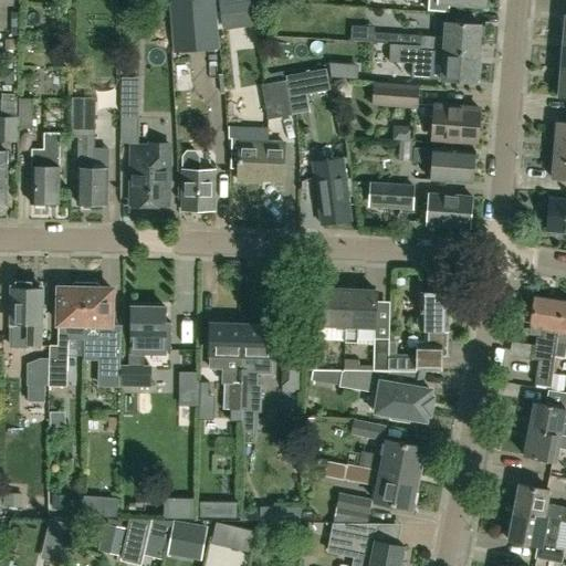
[(213,0),(169,0),(175,49),(218,44),(213,0)]
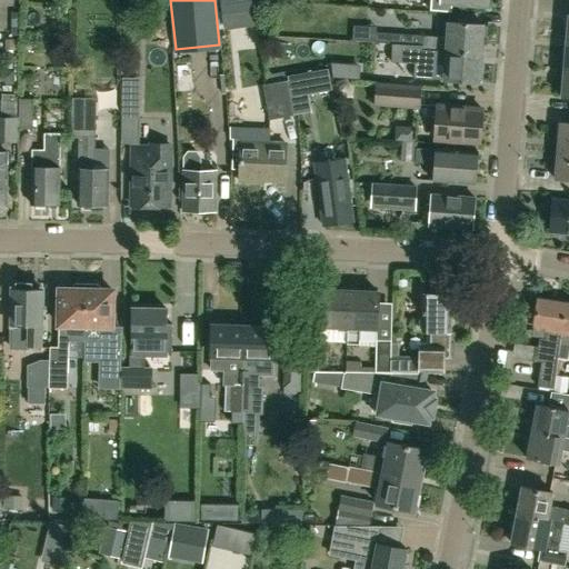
[(219,0),(221,13),(252,9),(251,0),(219,0)]
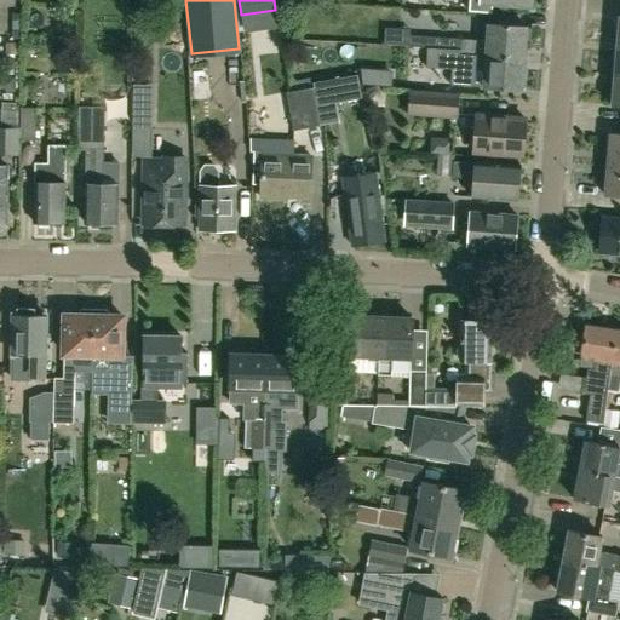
[(470,0),(470,10),(491,12),(491,6),(532,9),(532,0),(470,0)]
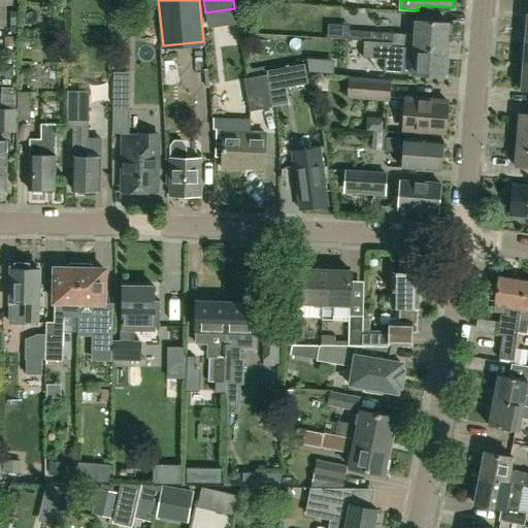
[(414,47),(446,50),(447,23),(416,21),(415,35),(403,34),(402,46),(414,47)]
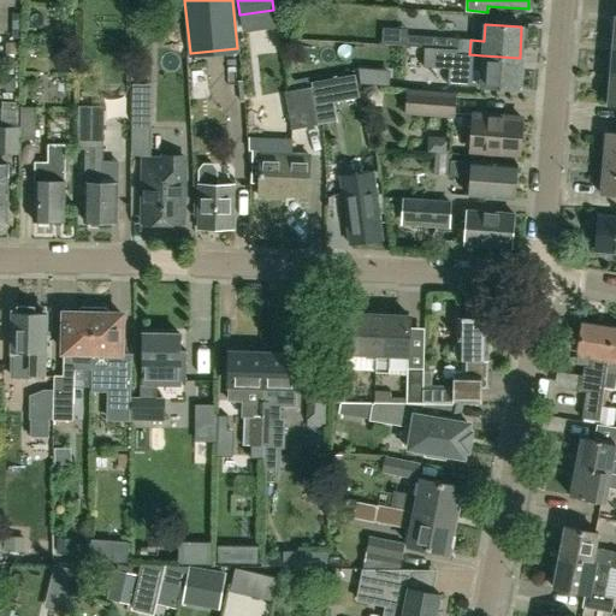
[(456,48),(456,51),(456,54),(469,54),(471,40),(406,36),(406,46),(456,48)]
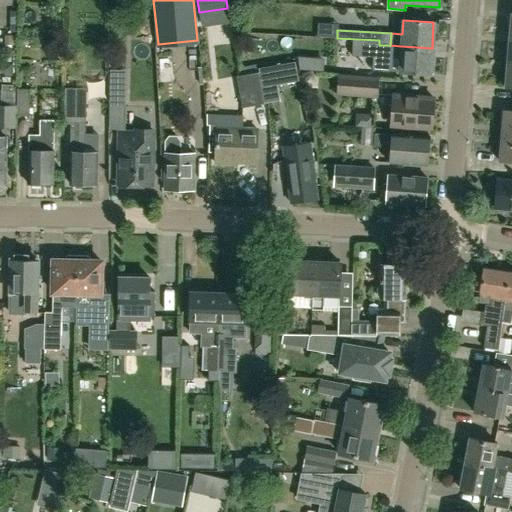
[(390,45),(379,45),(378,57),(400,59),(399,73),(430,75),(432,48),(401,46),(390,45)]
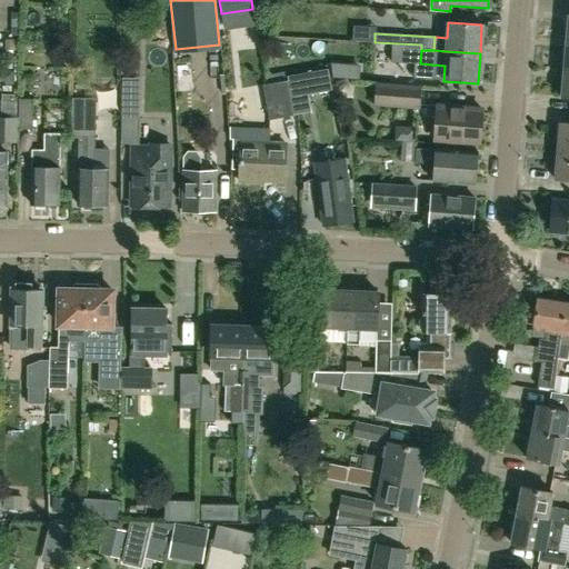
[(305,91),(330,87),(326,67),(285,73),(286,80),(291,108),(307,105),(305,91)]
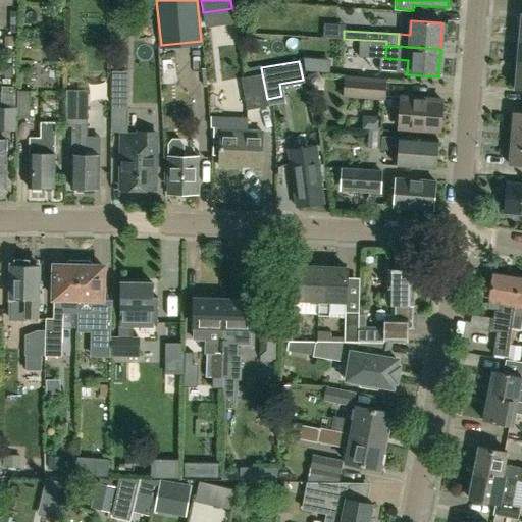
[(246,110),(268,106),(267,99),(262,73),(241,77),(246,110)]
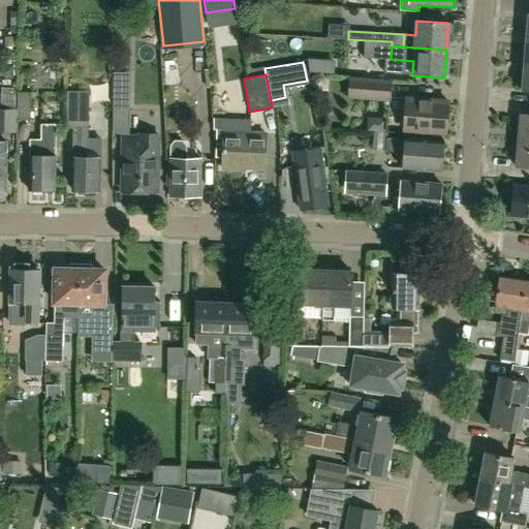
[(390,101),(392,80),(348,75),(347,98),(390,101)]
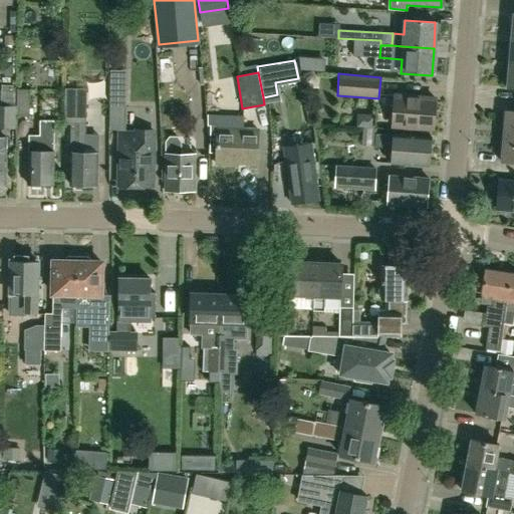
[(96,187),(97,154),(96,154),(97,134),(85,134),(85,124),(85,88),(64,88),(64,125),(71,125),(69,186),(96,187)]
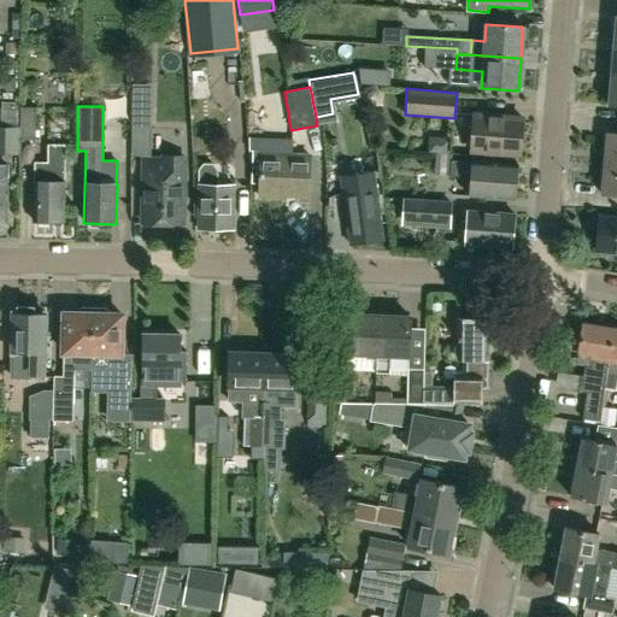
[(19,129),(18,154),(19,140),(35,140),(35,109),(19,107),(19,129)]
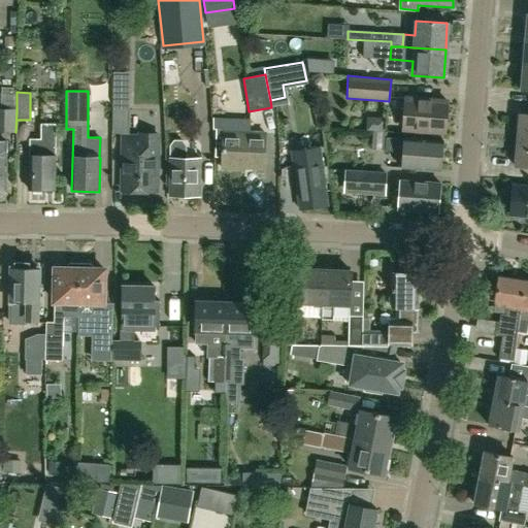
[(15,132),(17,110),(14,110),(15,94),(0,93),(0,131),(9,132),(15,132)]
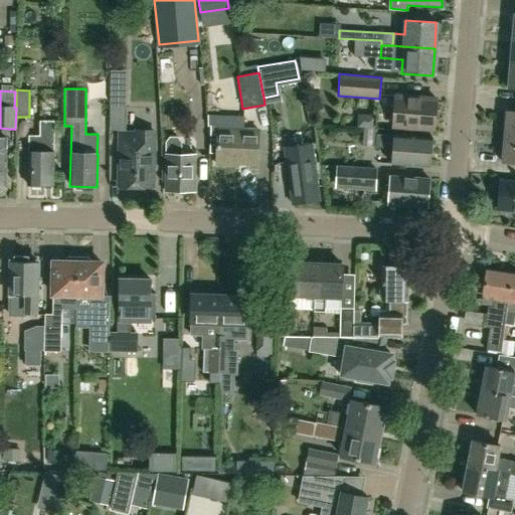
[(433,129),(435,101),(395,98),(393,126),(433,129)]
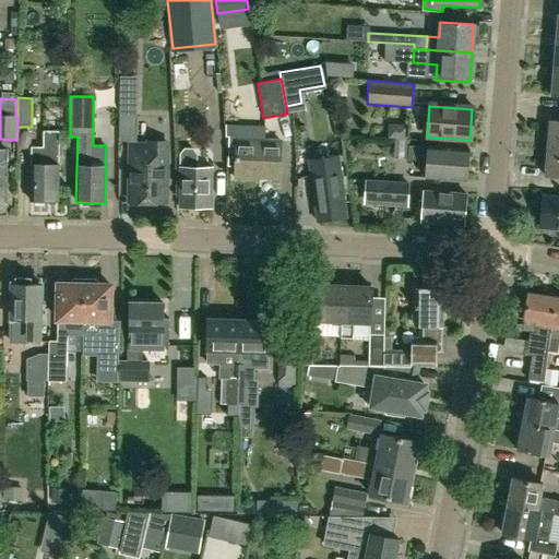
[(137,142),(138,109),(119,108),(119,141),(137,142)]
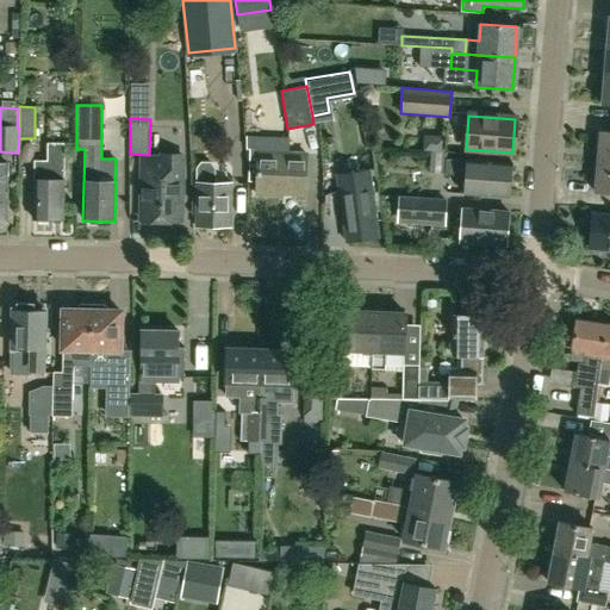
[(597,162),(609,163),(609,132),(601,132),(597,162)]
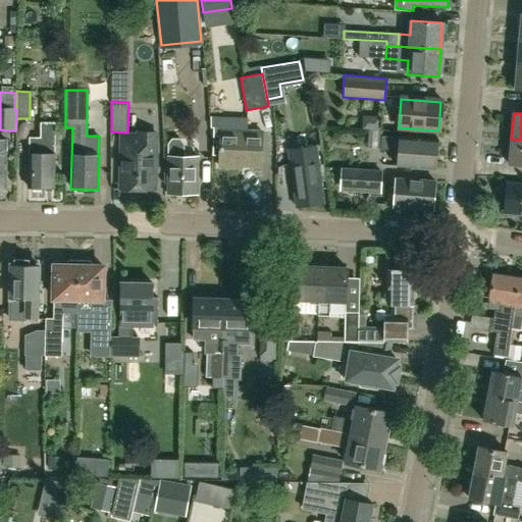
[(211,116),(211,127),(213,127),(212,155),(219,156),(218,167),(238,168),(238,166),(261,167),(262,134),(247,133),(220,132),(221,116),(211,116)]
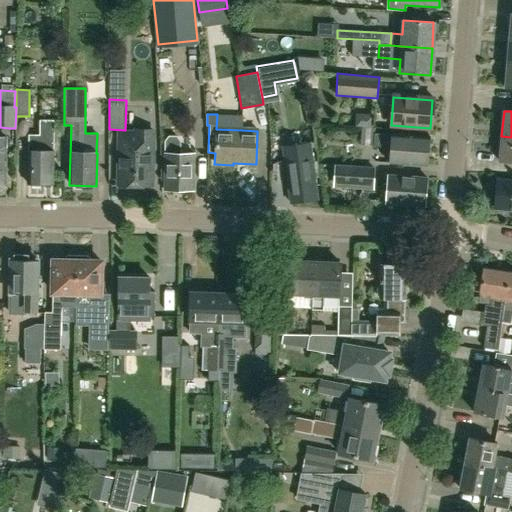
[(313,119),(297,119),(298,140),(314,139),(313,119)]
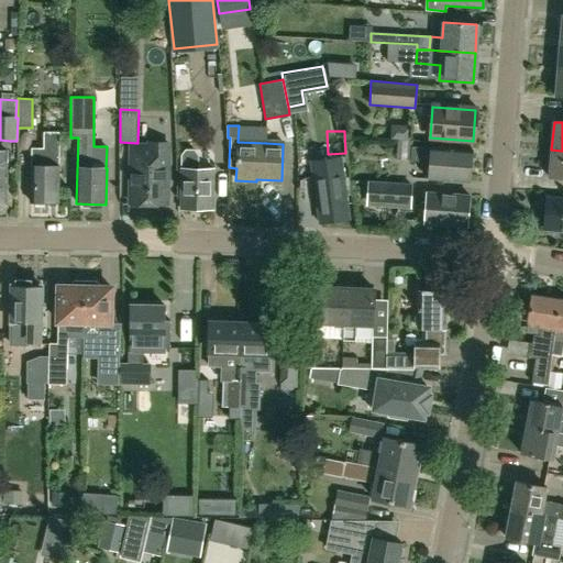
[(43,147),(31,146),(30,203),(57,203),(58,134),(43,133),(43,147)]
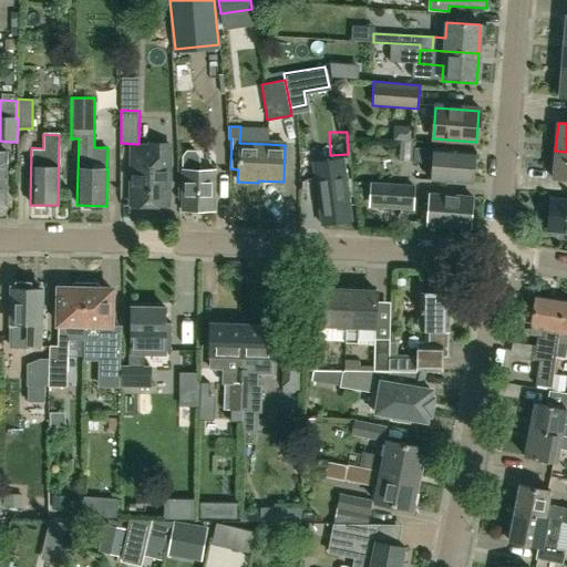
[(166,207),(168,145),(151,144),(151,148),(133,148),(131,206),(166,207)]
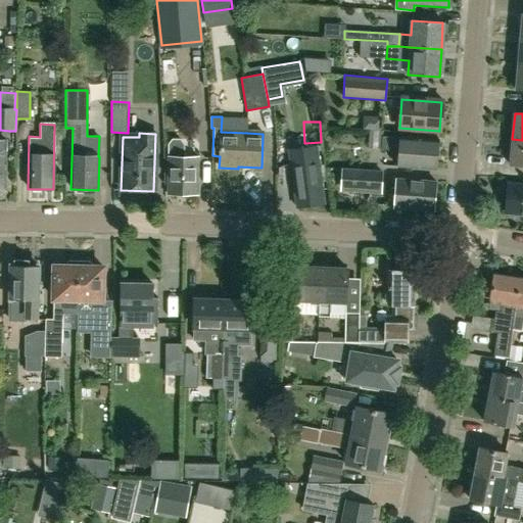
[(382,150),(382,151),(398,152),(397,167),(436,170),(439,140),(399,137),(399,138),(383,137),(382,150)]
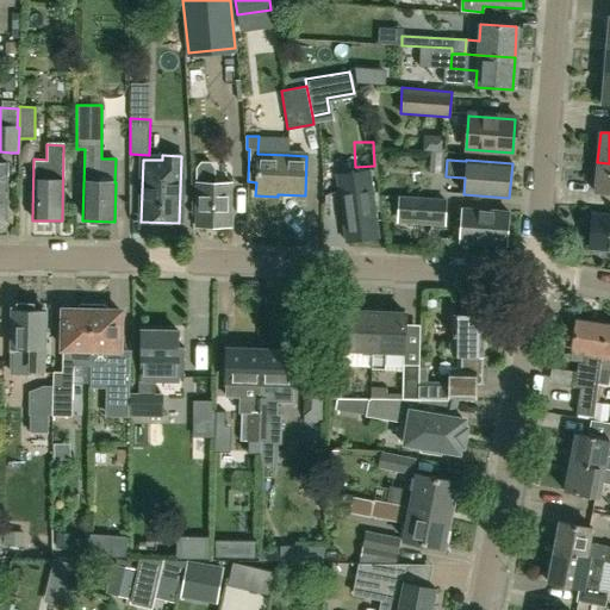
[(609,193),(609,163),(597,162),(595,193),(609,193)]
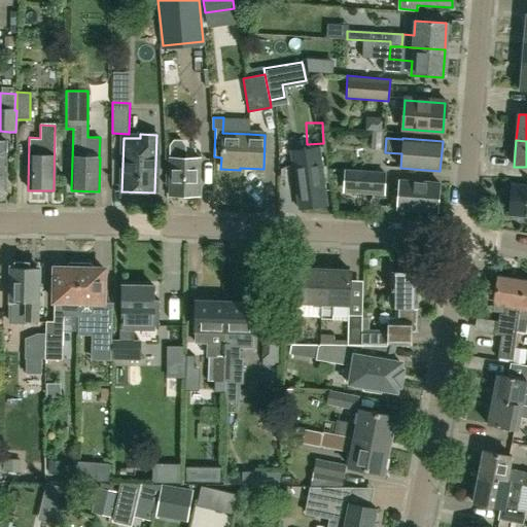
[(199,198),(200,160),(187,160),(187,147),(184,142),(174,142),(170,146),(170,197),(199,198)]
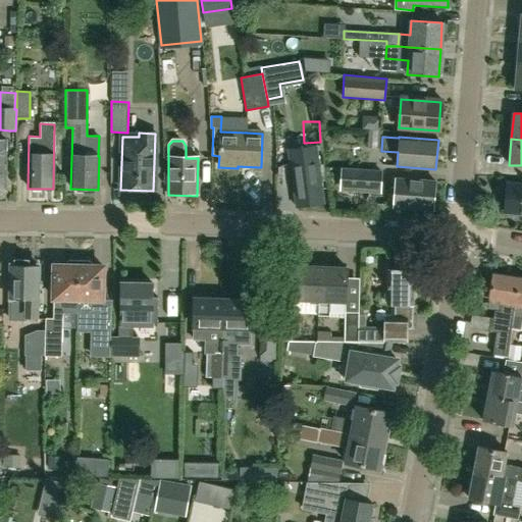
[(290,159),(297,207),(323,203),(315,148),(303,149),(304,157),(290,159)]
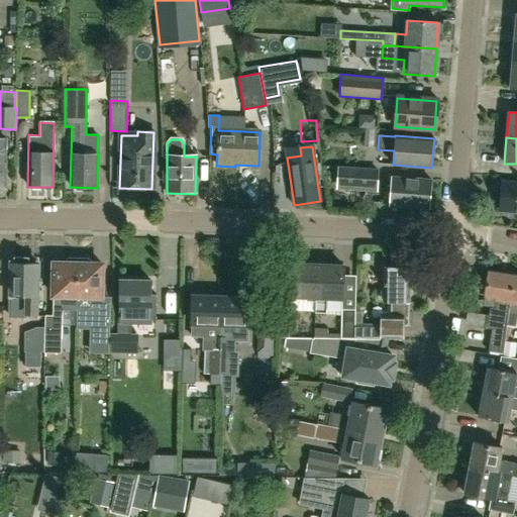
[(375,191),(376,184),(377,170),(337,168),(336,189),(375,191)]
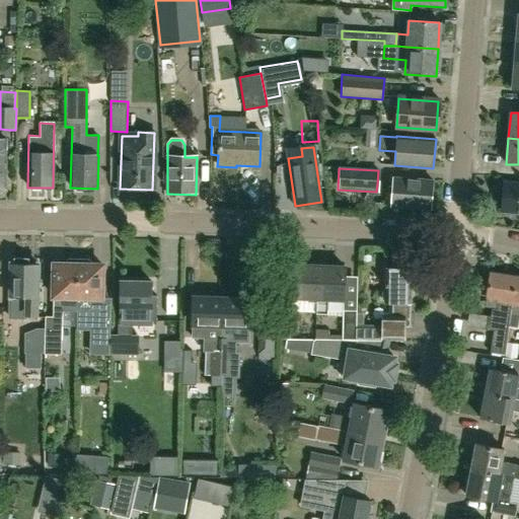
[(430,210),(432,181),(393,177),(391,207),(430,210)]
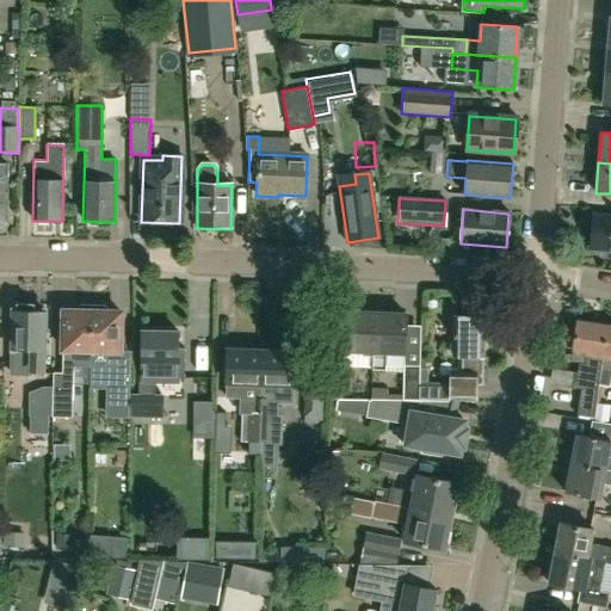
[(610,217),(593,216),(590,248),(610,251),(610,217)]
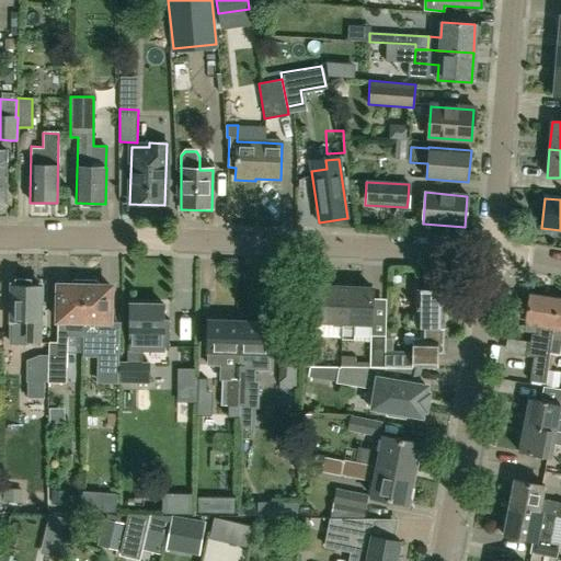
[(41,286),(30,285),(31,279),(15,279),(14,285),(11,285),(11,343),(39,343),(41,286)]
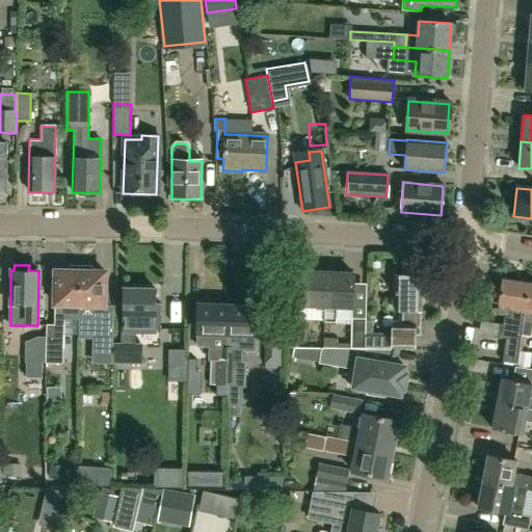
[(46,324),(46,363),(62,364),(63,326),(64,318),(79,318),(79,267),(71,267),(67,269),(67,272),(55,272),(54,311),(53,324),(46,324)]
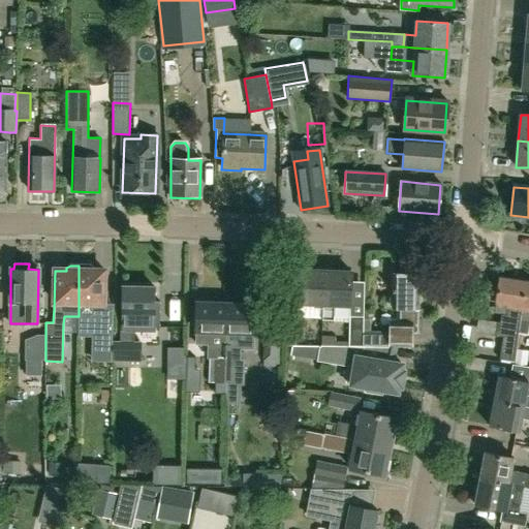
[(113,325),(102,325),(104,272),(92,271),(93,268),(90,266),(79,266),(79,316),(87,317),(86,336),(95,336),(94,361),(112,361),(113,325)]
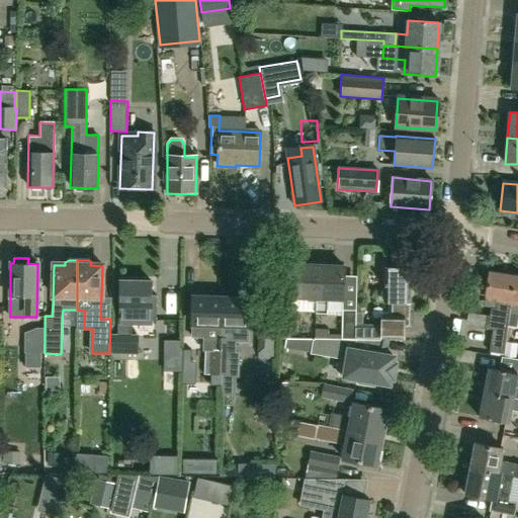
[(315,297),(317,265),(290,264),(289,296),(291,296),(290,310),(315,312),(316,297),(315,297)]
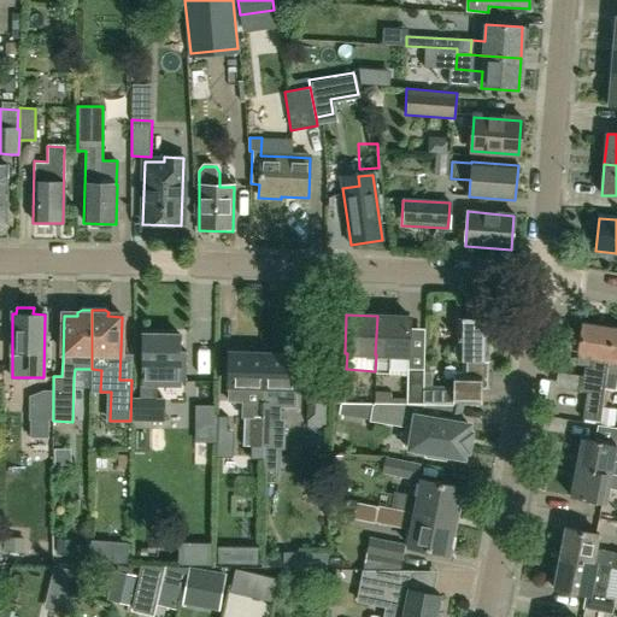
[(376,354),(375,371),(375,372),(389,374),(389,356),(407,357),(409,318),(377,316),(375,354),(376,354)]
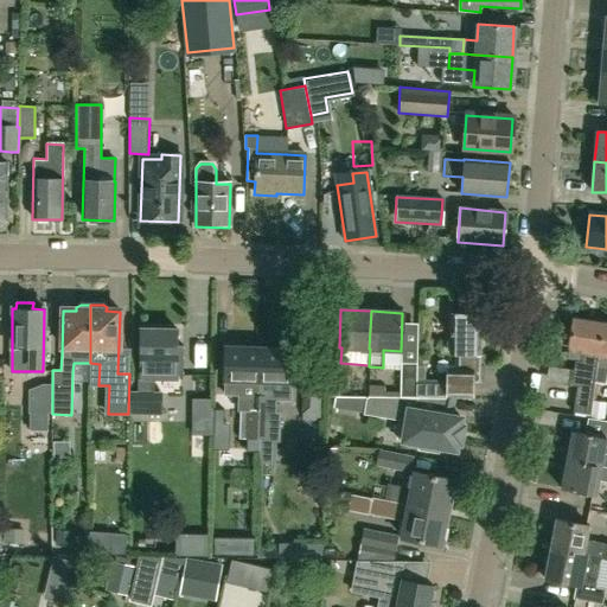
[(478,383),(479,356),(480,315),(471,315),(466,311),(457,311),(452,314),(451,314),(449,338),(447,342),(447,347),(449,350),(449,355),(458,356),(458,370),(446,370),(446,398),(457,398),(471,398),(472,383),(478,383)]
